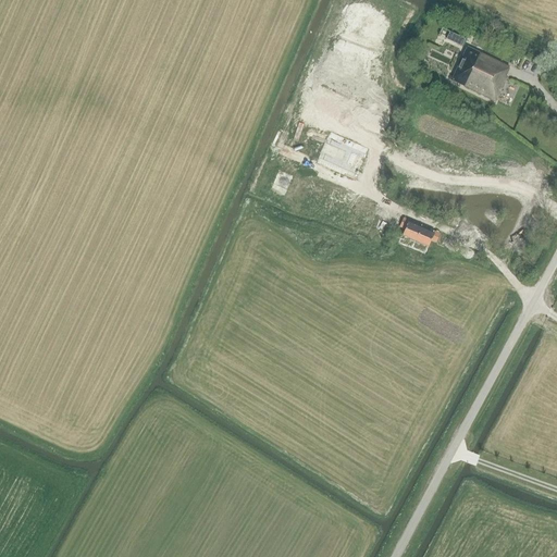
[(461,47),(465,39),(449,33),(446,39),(461,47)]
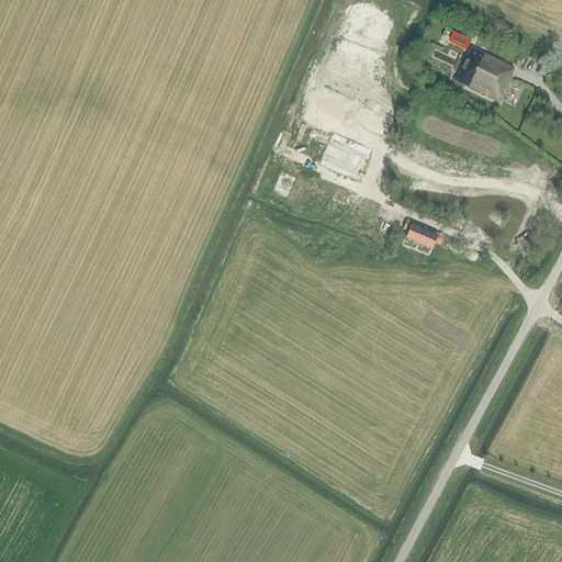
[(454,81),(499,102),(512,78),(509,77),(514,69),(471,48),(454,81)]
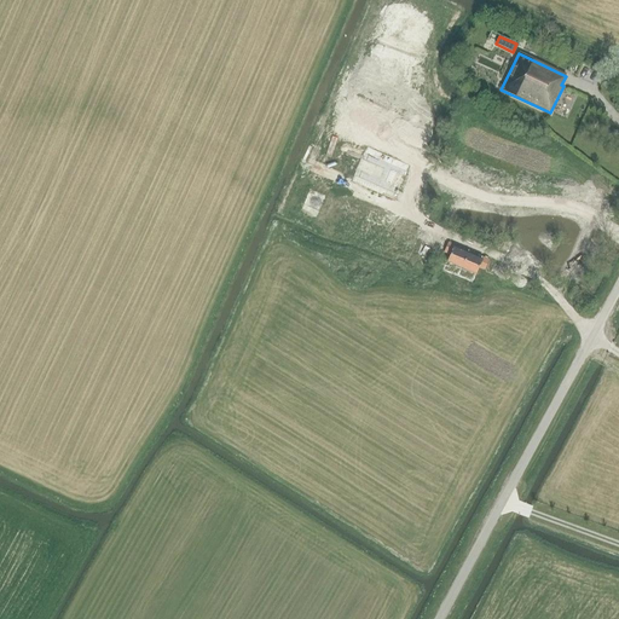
[(353,183),(399,201),(412,165),(368,148),(353,183)]
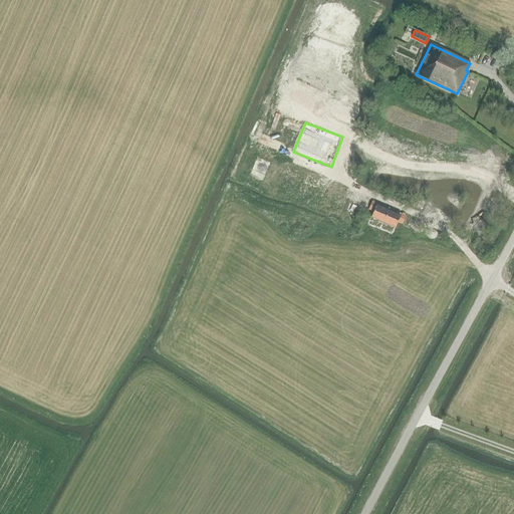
[(368,210),(373,212),(370,218),(395,228),(398,222),(403,225),(406,217),(401,214),(400,217),(376,206),(377,204),(372,202),(368,210)]
